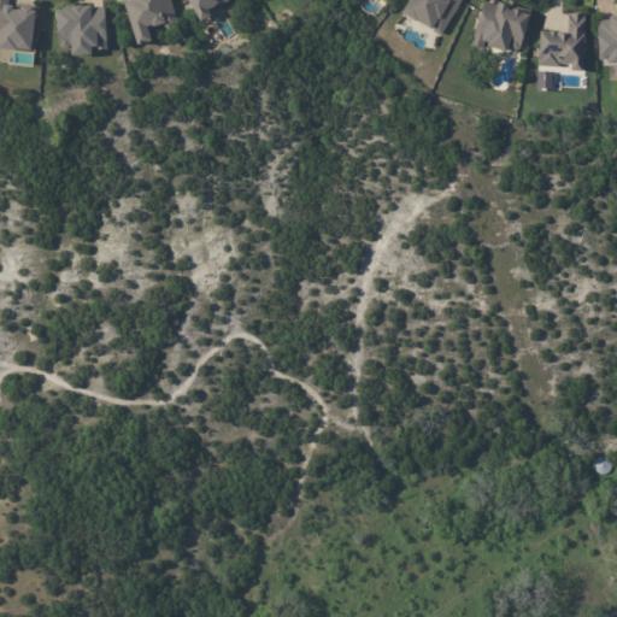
[(10,0),(10,7),(11,7),(11,11),(17,12),(17,10),(21,11),(22,9),(30,10),(30,12),(34,12),(29,53),(15,51),(13,53),(0,51),(0,0),(10,0)]
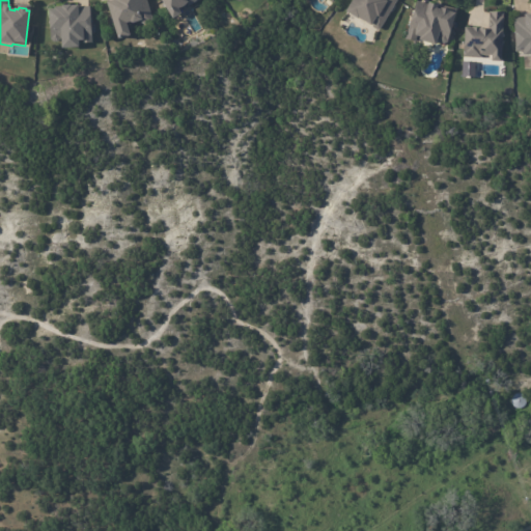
[(144,0),(150,21),(149,21),(148,24),(141,26),(140,24),(128,27),(127,26),(122,27),(126,39),(114,44),(104,5),(110,3),(109,0),(144,0)]
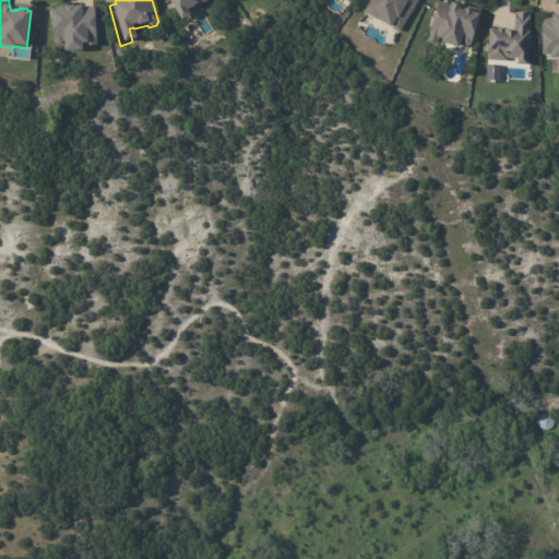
[(204,0),(199,3),(198,2),(183,10),(187,16),(180,20),(169,0),(204,0)]
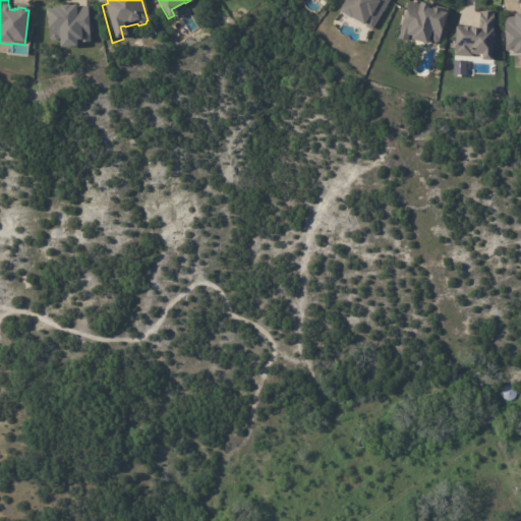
[(390,0),(373,27),(371,29),(366,26),(366,22),(365,22),(367,19),(366,18),(362,25),(350,18),(350,19),(338,12),(345,0),(390,0)]
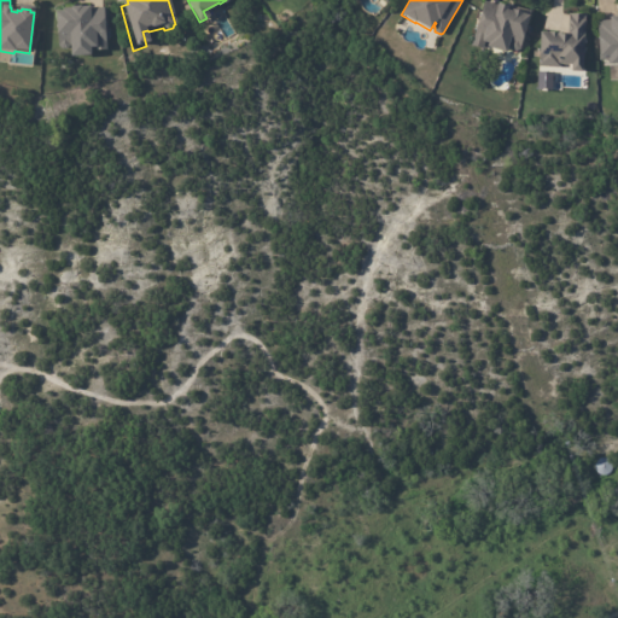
[(485,0),(509,7),(508,10),(511,11),(512,10),(513,10),(513,9),(524,12),(524,13),(531,15),(522,47),(517,51),(512,48),(511,45),(507,44),(505,53),(485,47),(487,45),(483,44),(482,48),(471,45),(485,0)]
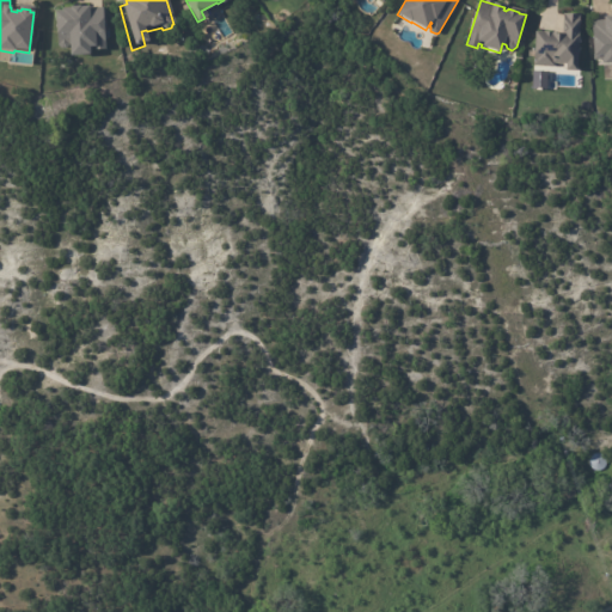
[(55,36),(54,13),(61,13),(61,12),(69,11),(69,8),(87,8),(104,8),(105,50),(93,50),(92,49),(86,50),(86,59),(67,59),(67,49),(62,49),(59,47),(57,36),(55,36)]
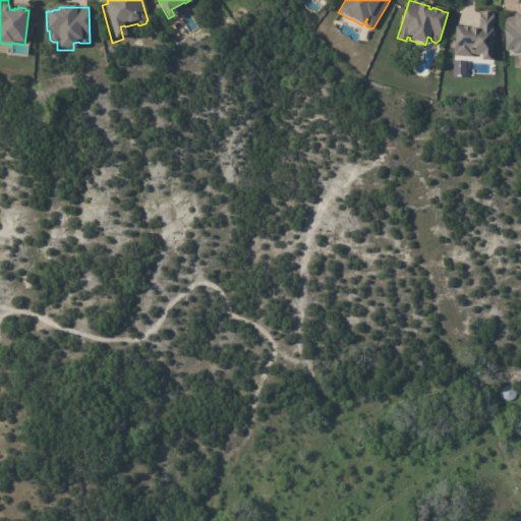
[(489,61),(477,60),(478,54),(454,53),(454,49),(453,44),(454,24),(467,26),(476,27),(477,18),(478,14),(479,14),(479,8),(494,9),(489,61)]
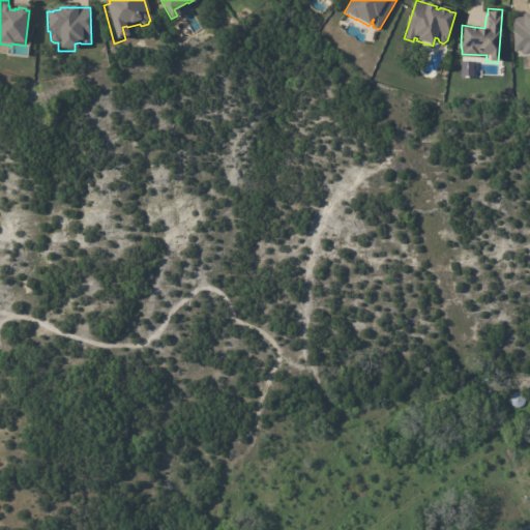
[(519,19),(519,18),(525,18),(525,16),(529,16),(529,57),(519,58),(519,52),(509,52),(509,34),(510,34),(509,19),(519,19)]
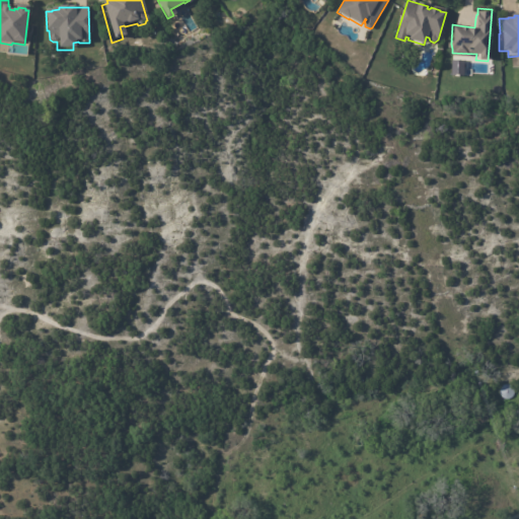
All buildings are outlined.
